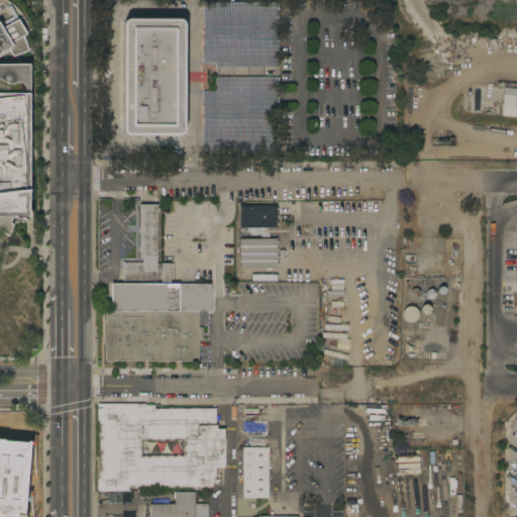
[(123,25),(124,22),(125,20),(127,19),(180,18),(182,19),(184,20),(185,23),(185,130),(185,132),(183,134),(182,135),(128,136),(125,135),(124,133),(123,130),(123,25)]
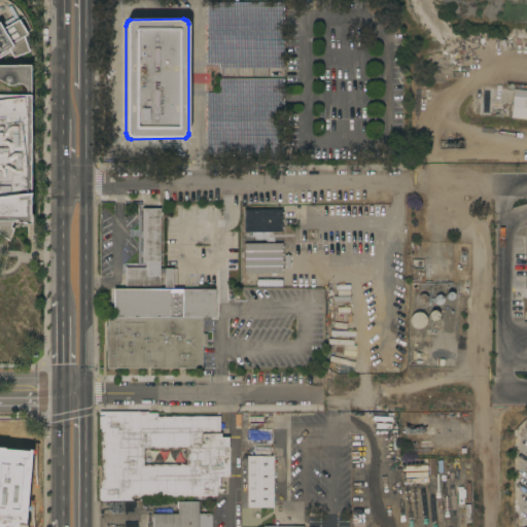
[(0,44),(9,43),(32,35),(19,27),(0,27),(0,44)]
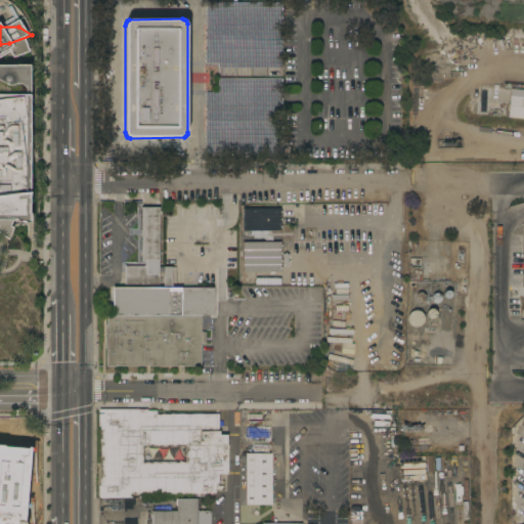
[(30,223),(17,221),(17,220),(10,219),(10,227),(12,228),(9,238),(0,232),(0,66),(30,66),(30,223)]
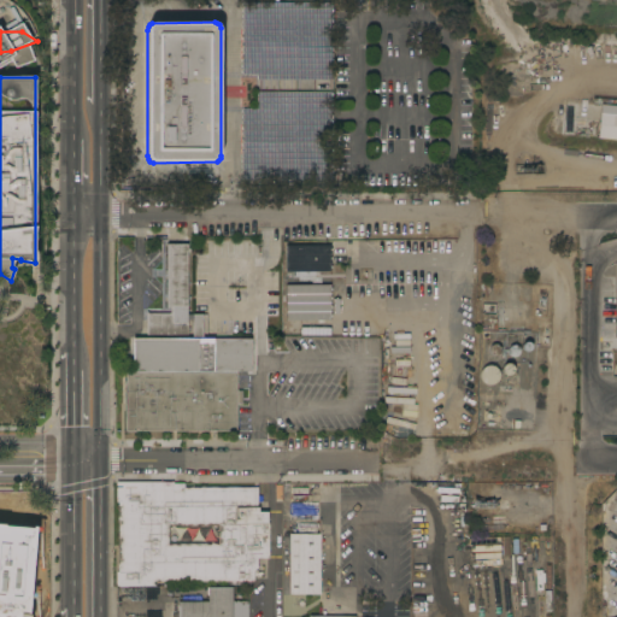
[(616,140),(599,140),(601,106),(616,106),(616,140)]
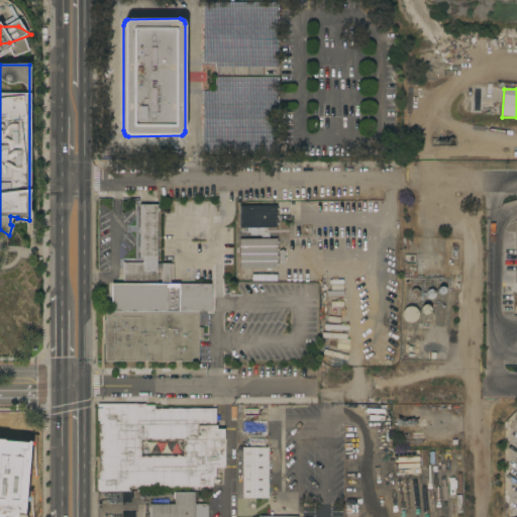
[(158,281),(123,281),(123,263),(142,263),(142,259),(139,259),(139,205),(158,205),(158,281)]
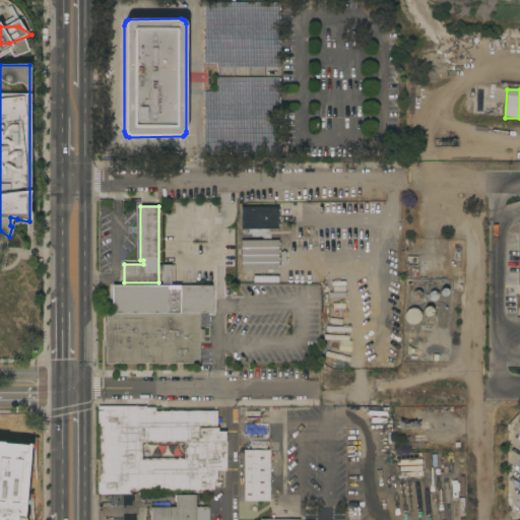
[(278,210),(279,210),(279,212),(278,212),(278,217),(279,217),(279,219),(278,219),(278,224),(279,224),(279,226),(278,226),(278,230),(241,230),(241,207),(278,207),(278,210)]
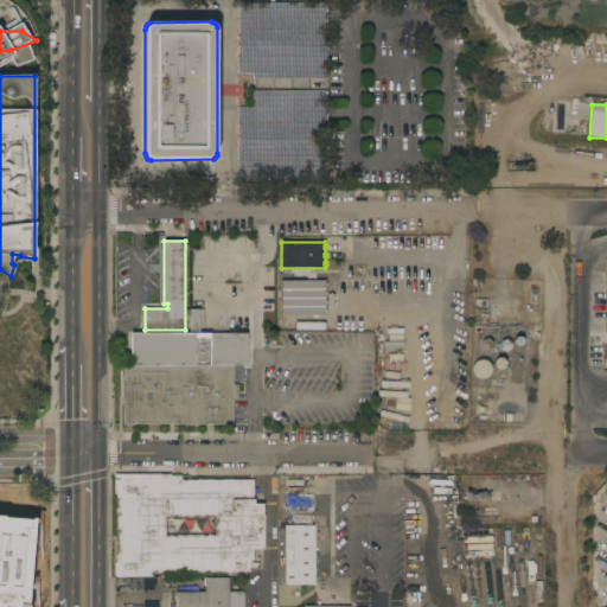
[(325,275),(325,301),(282,301),(282,298),(280,298),(280,295),(282,295),(282,289),(281,289),(281,287),(282,287),(282,281),(280,281),(280,279),(281,279),(281,275),(325,275)]
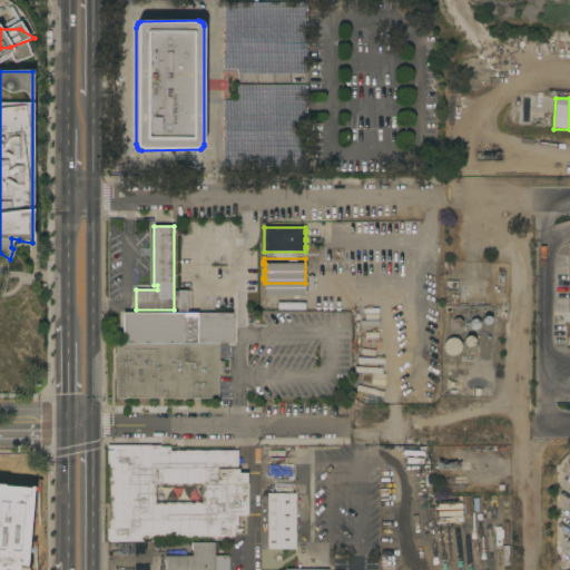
[(126,399),(126,400),(116,400),(116,352),(117,352),(117,344),(124,344),(123,313),(178,313),(178,292),(187,292),(188,314),(233,314),(233,344),(219,344),(219,362),(224,362),(224,373),(219,373),(219,399),(126,399)]
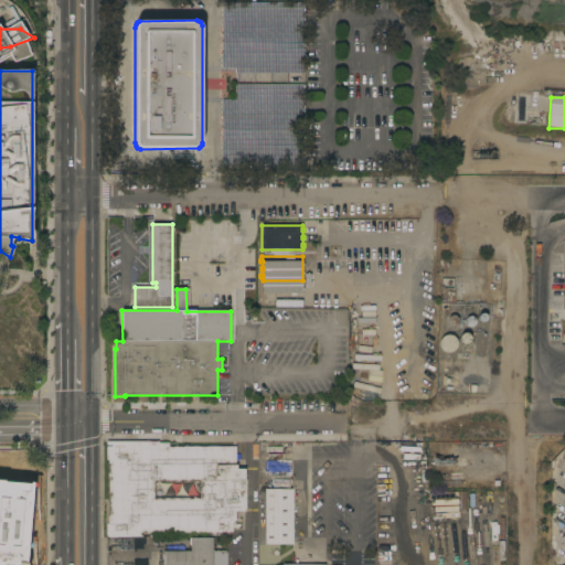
[(159,441),(159,444),(169,444),(169,447),(236,447),(236,455),(240,455),(240,459),(235,459),(235,465),(237,465),(237,469),(246,469),(246,480),(246,512),(236,512),(236,520),(233,523),(233,532),(230,534),(227,535),(210,535),(210,533),(142,533),(142,537),(109,537),(109,536),(107,536),(107,524),(108,524),(109,460),(107,460),(107,443),(159,441)]
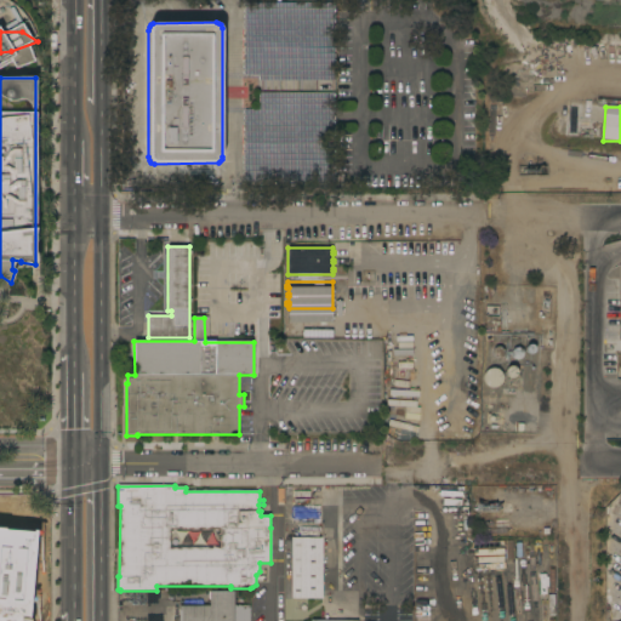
[(0,494),(0,620),(36,620),(35,495),(0,494)]
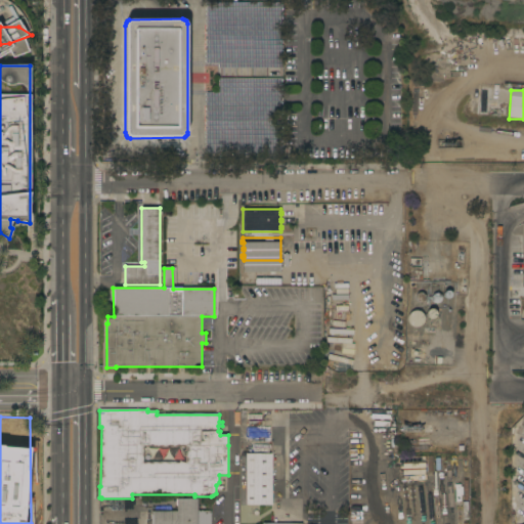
[(272,505),(246,505),(246,453),(272,453),(272,505)]
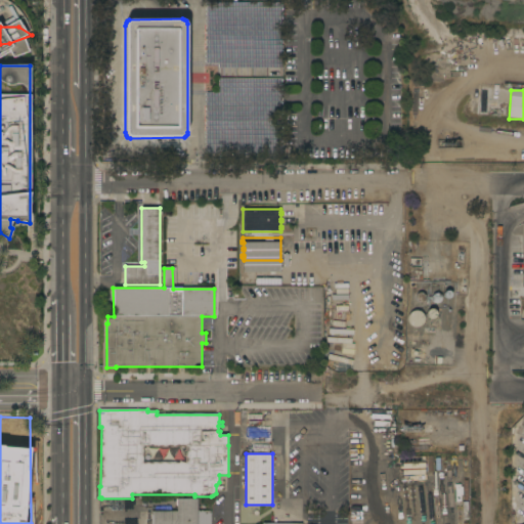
[(198,498),(198,511),(211,511),(211,523),(151,523),(151,512),(177,512),(177,499),(198,498)]
